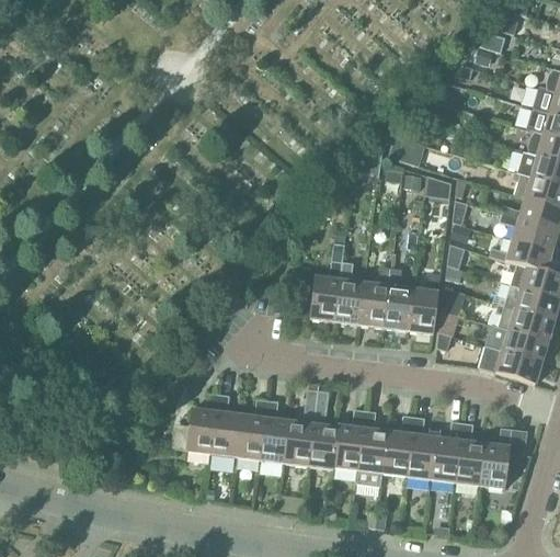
[(521,0),(512,10),(527,14),(530,0),(521,0)]
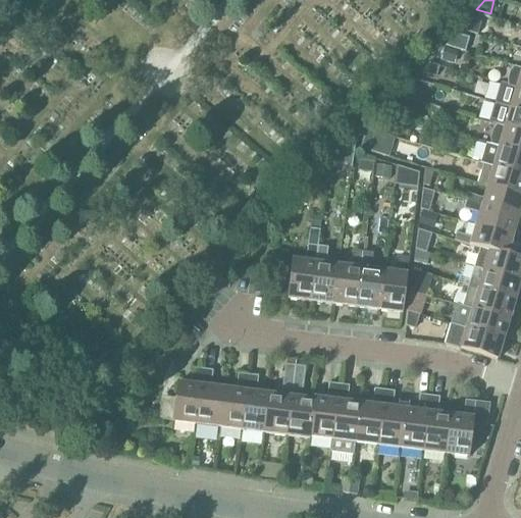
[(469,17),(466,28),(478,31),(482,18),(471,15),(469,17)]
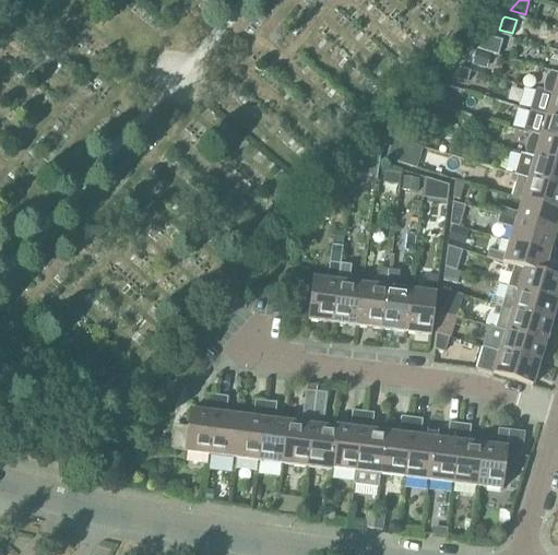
[(489,32),(477,45),(493,49),(499,51),(503,36),(501,35),(498,34),(489,32)]
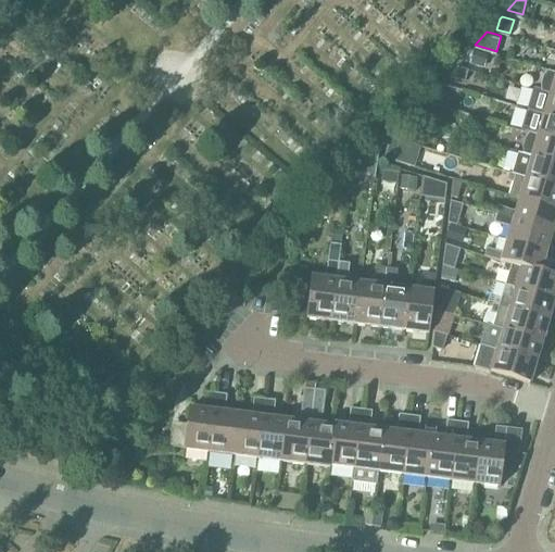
[(474,51),(470,61),(484,65),(490,49),(475,45),(474,51)]
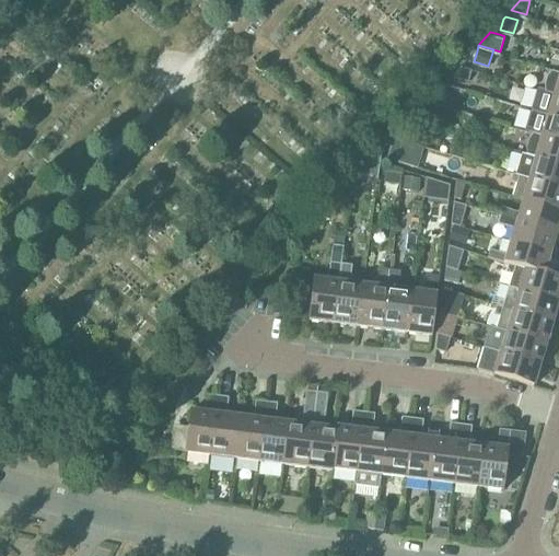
[(472,67),(459,64),(451,74),(468,79),(472,67)]
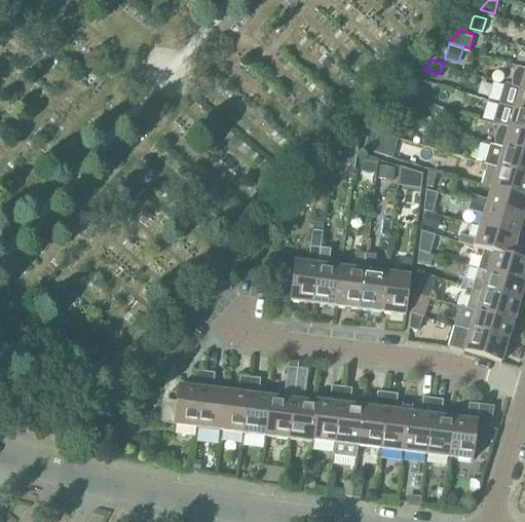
[(515,67),(513,75),(514,84),(524,87),(524,65),(519,64),(515,67)]
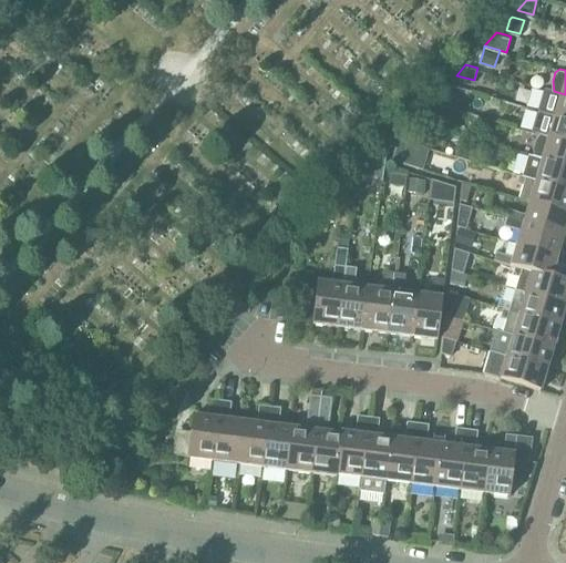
[(543,95),(538,109),(555,114),(565,116),(565,94),(554,91),(545,88),(543,95)]
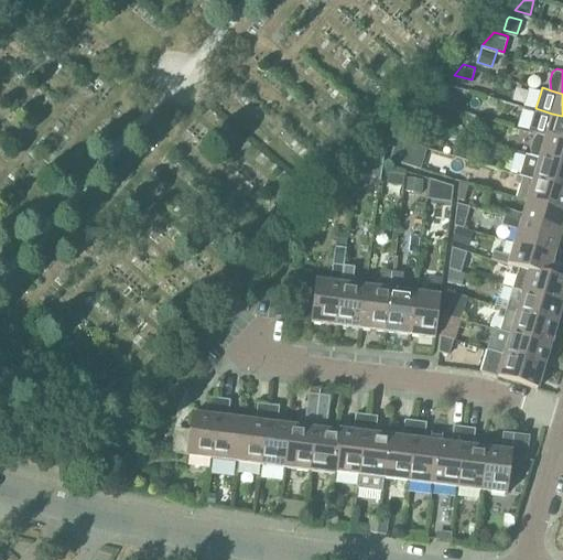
[(441,88),(431,98),(453,106),(456,93),(441,88)]
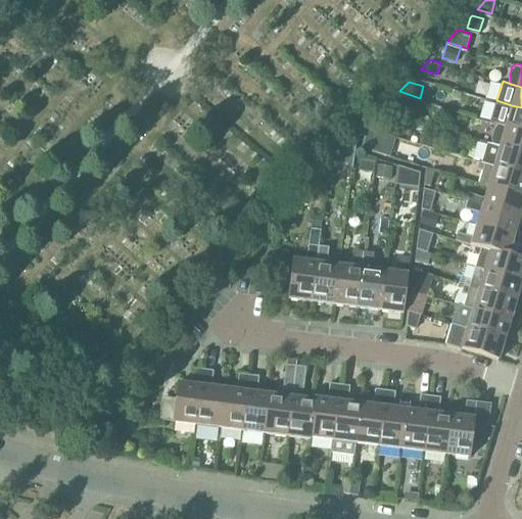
[(493,112),(490,121),(497,123),(521,129),(521,107),(512,105),(496,100),(493,112)]
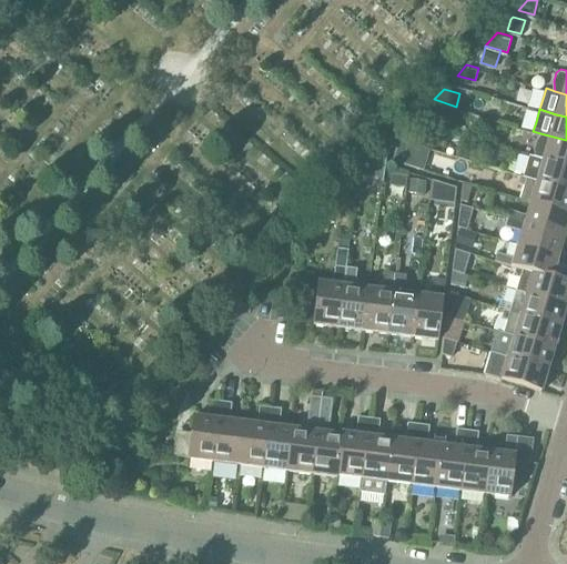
[(537,138),(535,145),(535,154),(566,163),(566,140),(540,133),(537,138)]
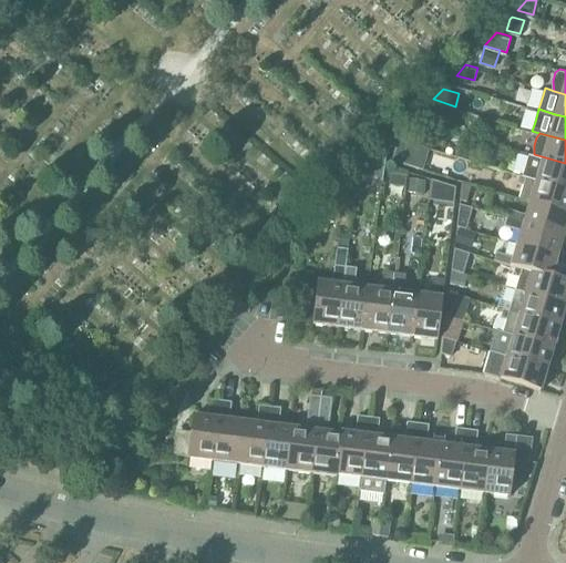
[(400,137),(392,159),(409,163),(415,142),(400,137)]
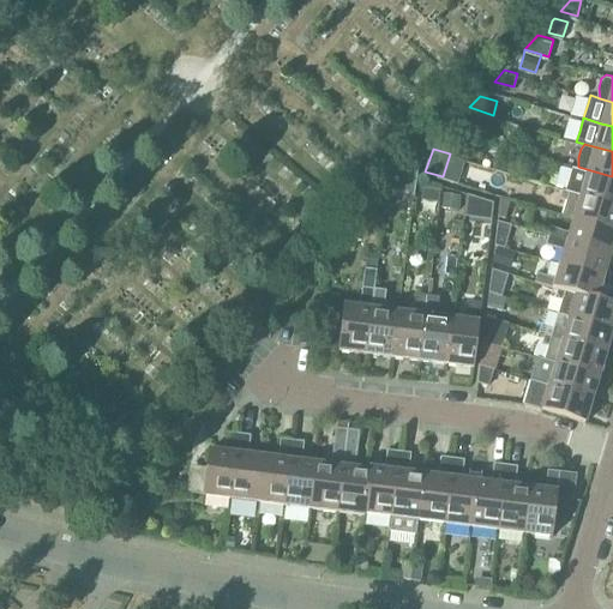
[(420,152),(386,187),(415,191),(418,170),(420,152)]
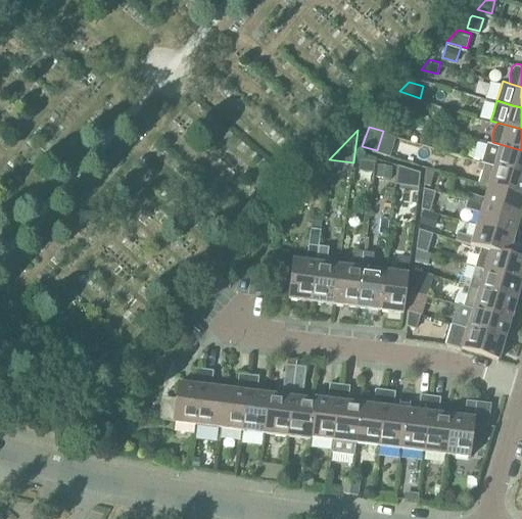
[(480,138),(475,153),(480,155),(479,159),(521,172),(521,150),(492,142),(480,138)]
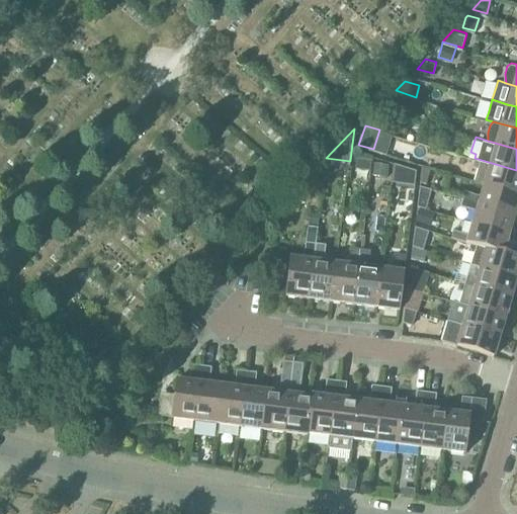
[(516,170),(475,158),(472,165),(478,167),(475,178),(485,181),(516,191),(516,170)]
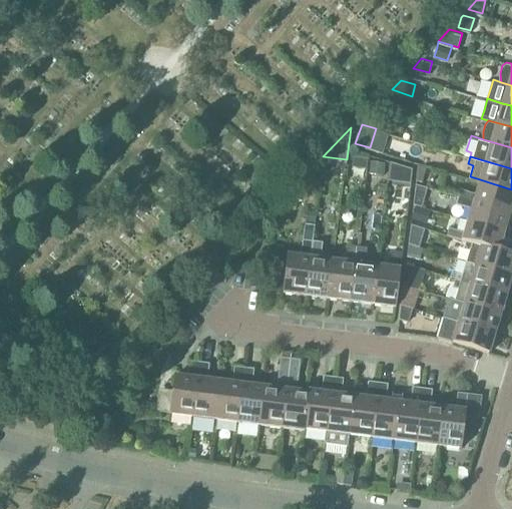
[(459,193),(459,194),(510,209),(511,204),(511,189),(480,179),(476,191),(461,187),(459,193)]
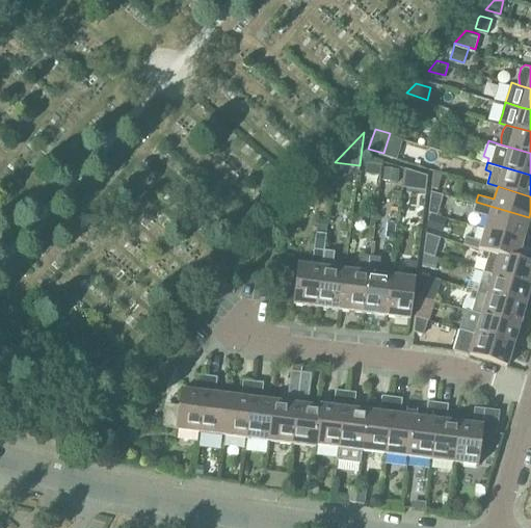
[(476,202),(473,209),(489,214),(485,226),(485,227),(524,237),(529,217),(476,202)]
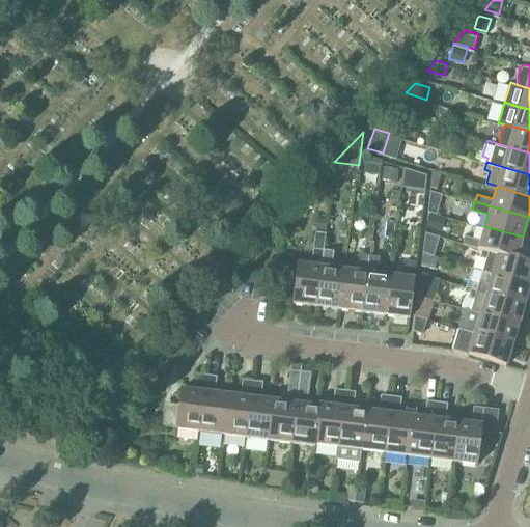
[(429,210),(425,224),(436,227),(441,213),(429,210)]
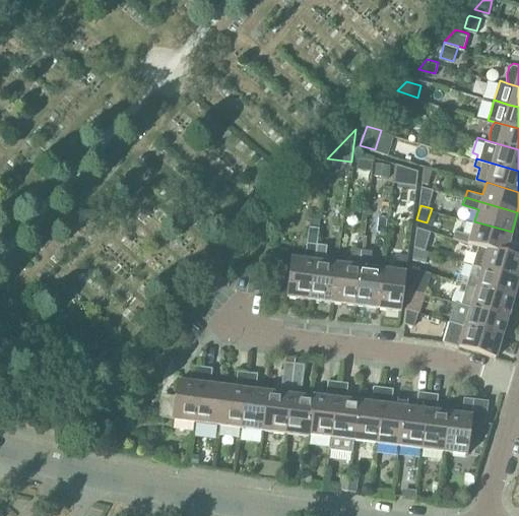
[(292,256),(286,295),(310,298),(311,298),(318,242),(321,216),(311,214),(307,241),(305,257),(292,256)]
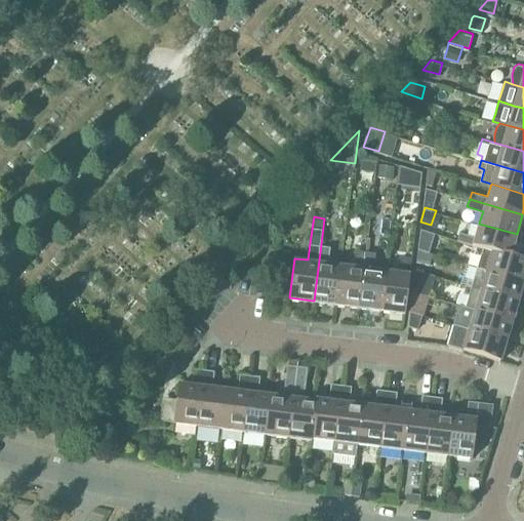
[(459,231),(457,238),(473,243),(477,244),(511,254),(511,253),(517,234),(479,224),(476,236),(459,231)]
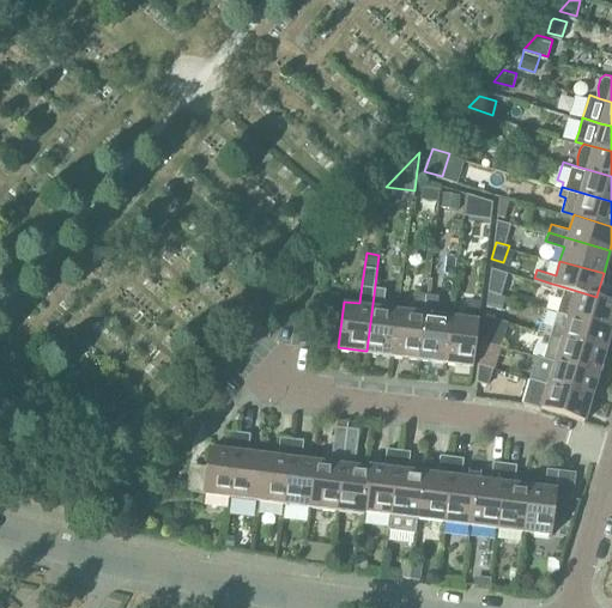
[(492,267),(489,289),(501,292),(508,272),(501,269),(492,267)]
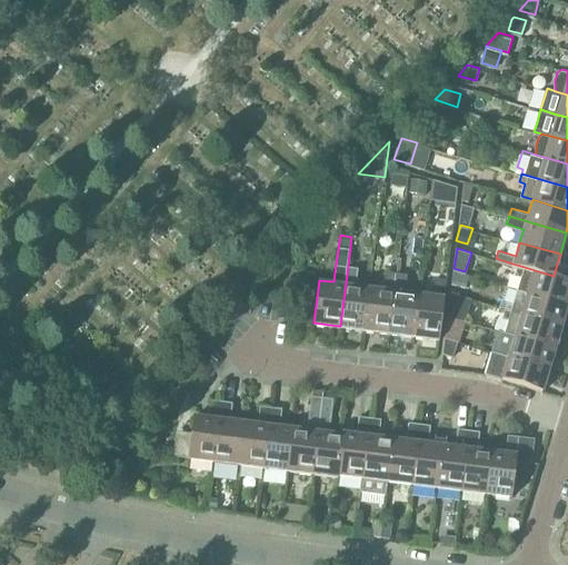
[(348,265),(340,326),(365,328),(369,287),(356,285),(358,266),(348,265)]
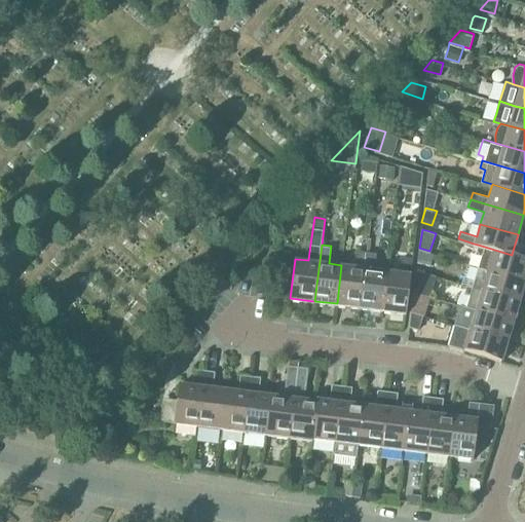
[(478,245),(477,250),(479,253),(482,254),(480,261),(478,266),(524,281),(524,258),(520,256),(512,254),(512,255),(478,245)]
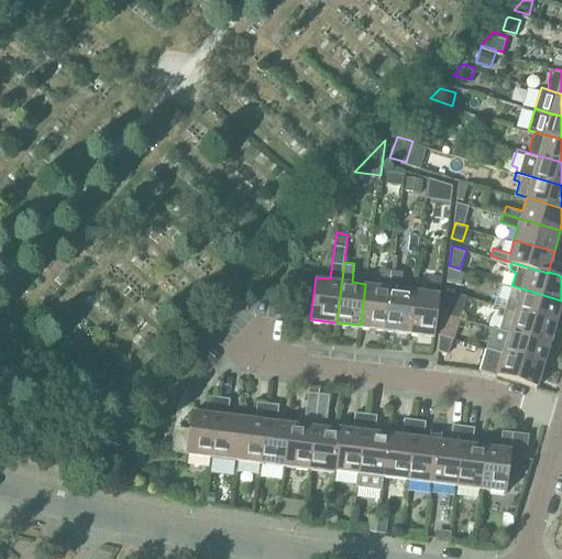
[(449,265),(448,280),(462,283),(464,270),(460,269),(449,265)]
